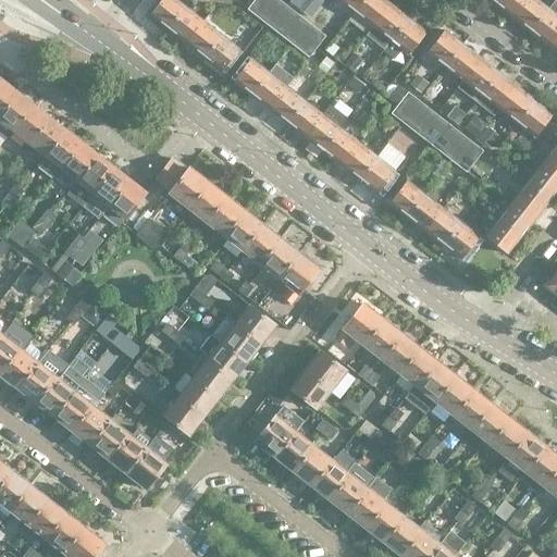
[(168,29),(185,8),(175,0),(161,0),(149,15),(168,29)]
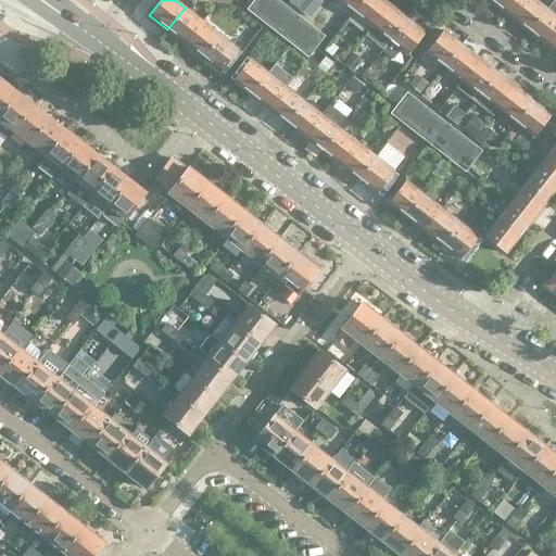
[(269,11),(255,0),(254,0),(248,10),(261,21),(269,11)]
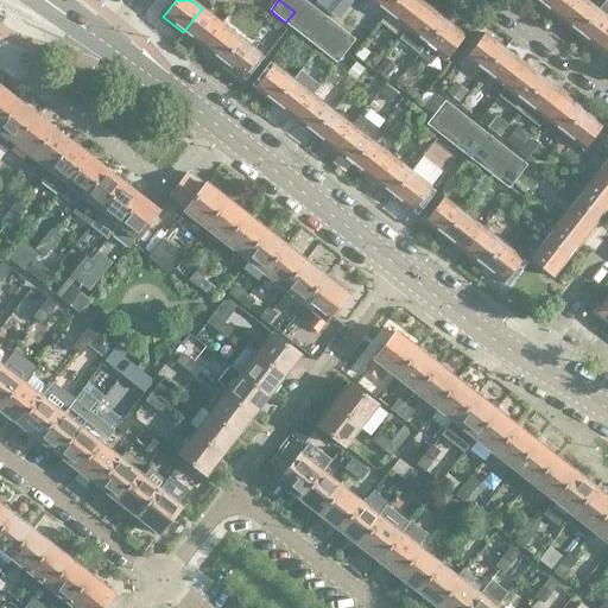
[(303,0),(279,0),(295,12),(303,0)]
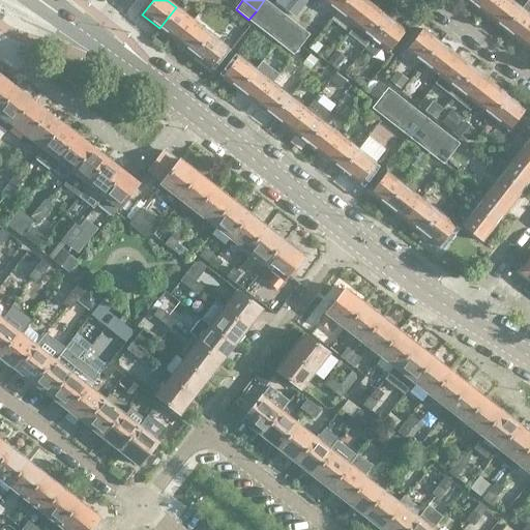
[(263,15),(271,5),(264,0),(257,10),(263,15)]
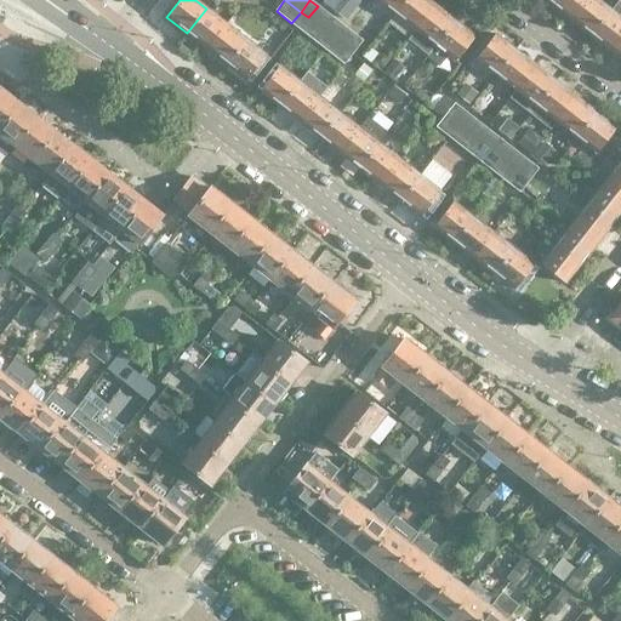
[(376,0),(396,15),(406,0),(376,0)]
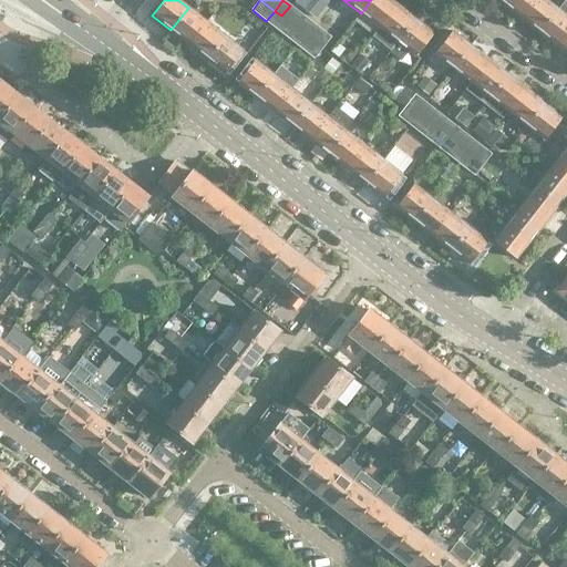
[(379,28),(397,4),(390,0),(371,0),(361,13),(379,28)]
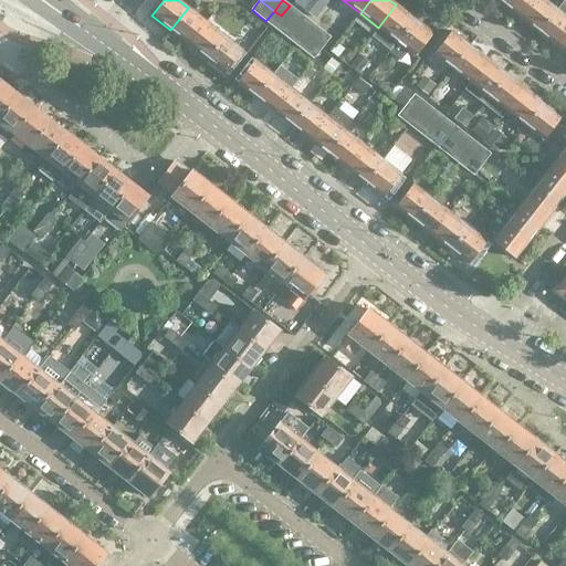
[(521,18),(534,0),(505,0),(503,4),(521,18)]
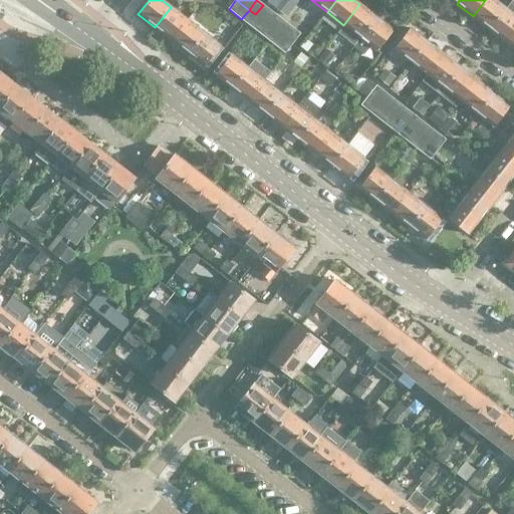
[(490,29),(506,9),(494,0),(485,0),(473,16),(490,29)]
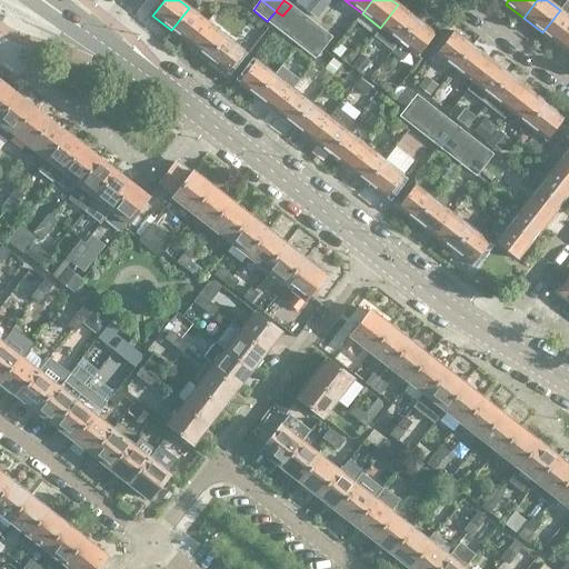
[(399,42),(417,19),(398,5),(380,28),(399,42)]
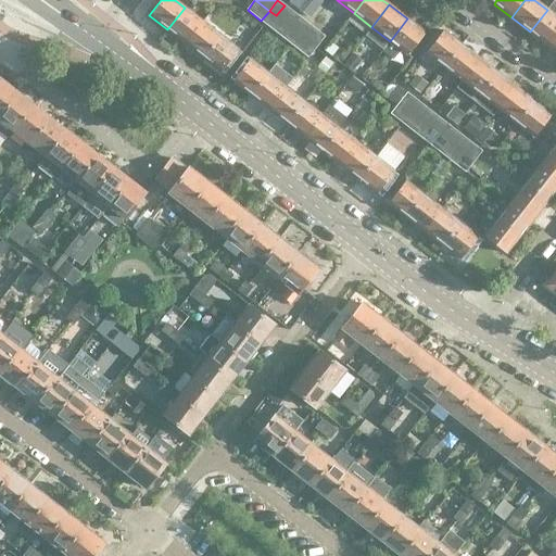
[(282,21),(291,11),(285,5),(276,15),(282,21)]
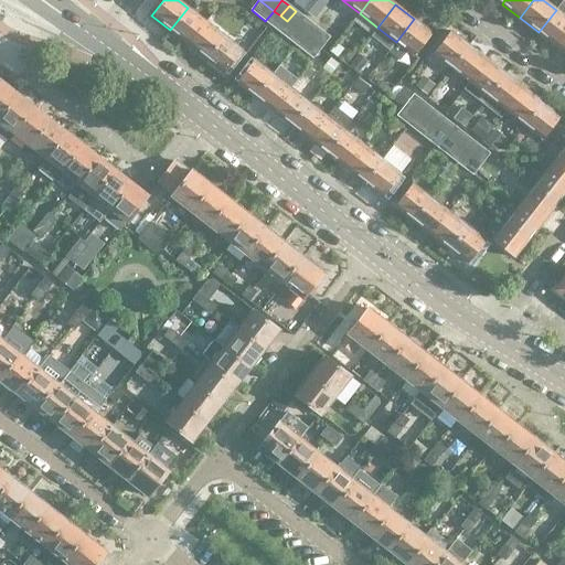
[(188,44),(205,22),(188,8),(170,30),(188,44)]
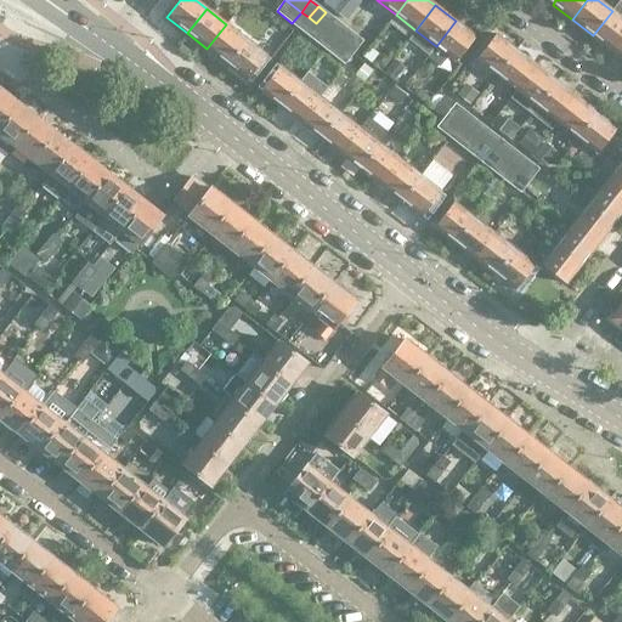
[(612,51),(621,38),(621,18),(612,11),(593,35),(612,51)]
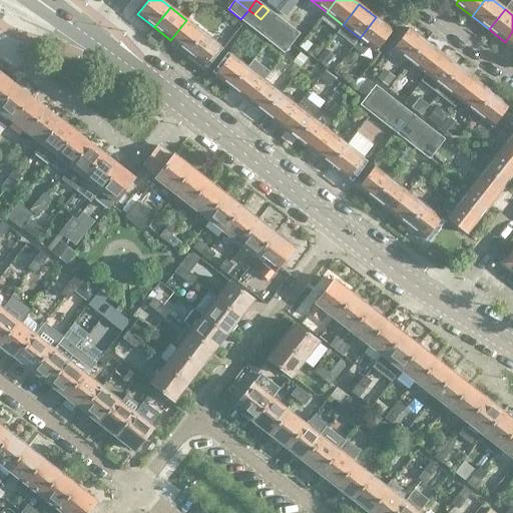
[(247,24),(254,14),(248,10),(240,19),(247,24)]
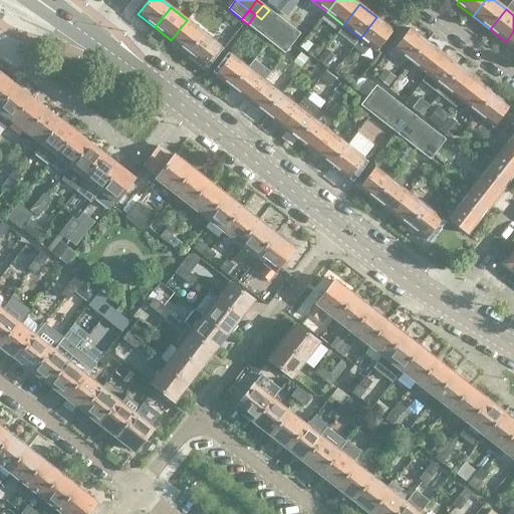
[(267,24),(275,14),(269,10),(261,19),(267,24)]
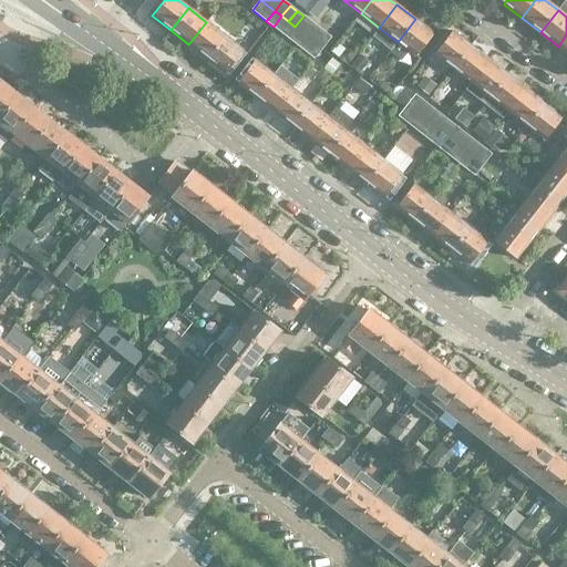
[(280,32),(288,21),(281,16),(274,27),(280,32)]
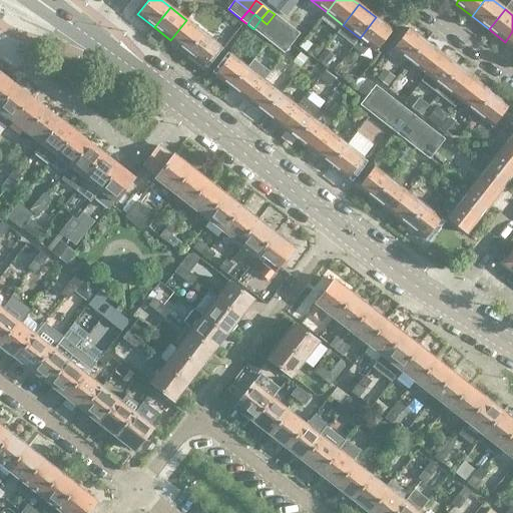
[(274,29),(281,19),(275,14),(267,24),(274,29)]
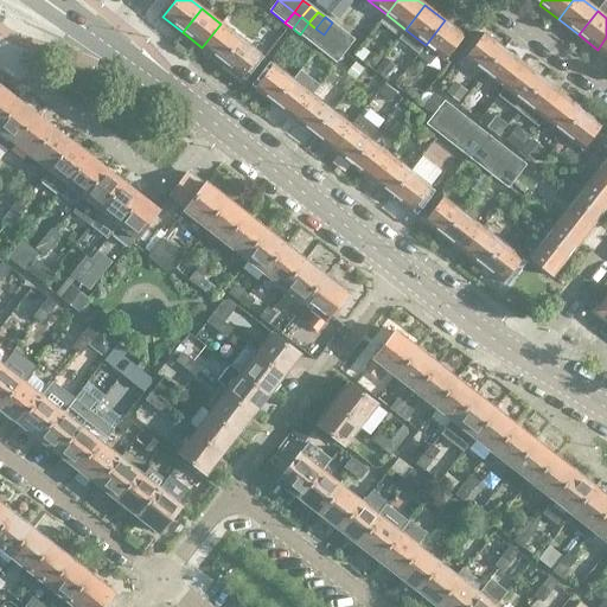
[(445,61),(464,36),(445,20),(426,45),(445,61)]
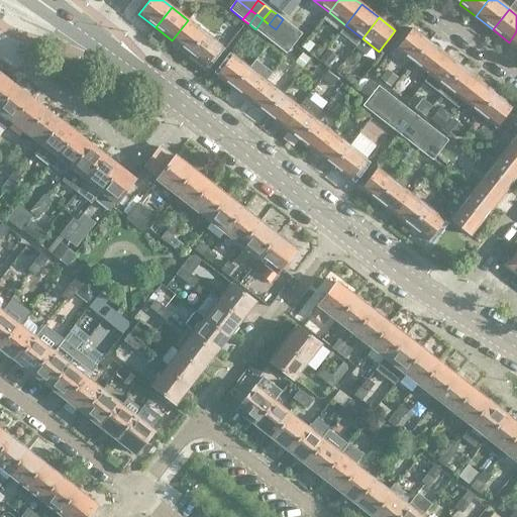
[(276,29),(269,24),(263,19),(255,29),(268,38),(276,29)]
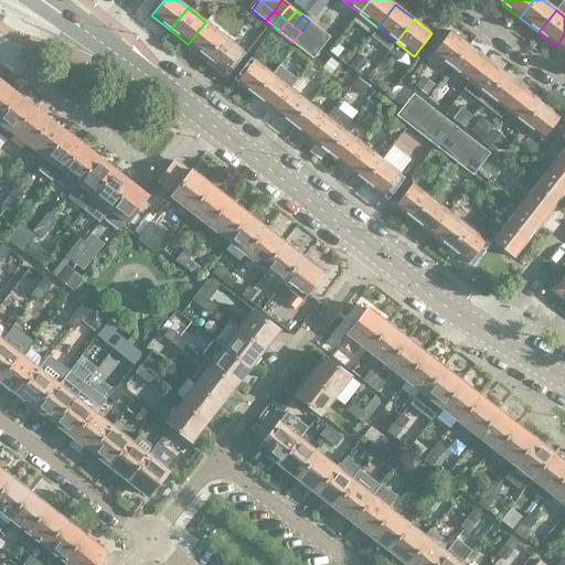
[(308,38),(316,27),(309,21),(301,32),(308,38)]
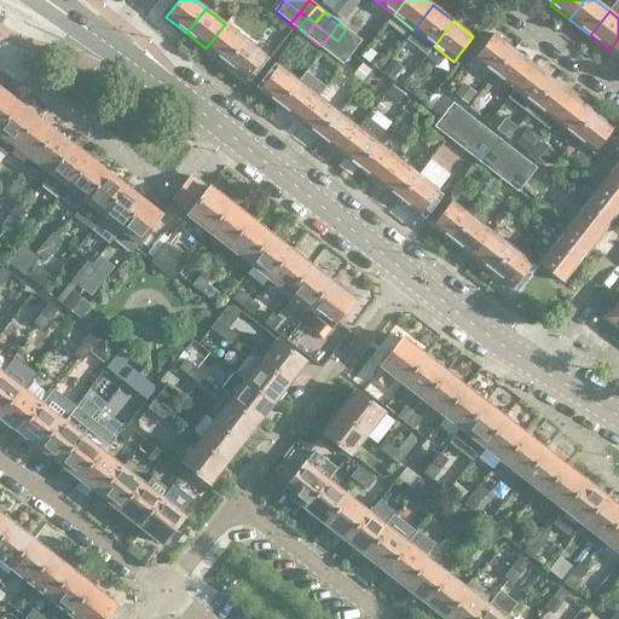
[(266,56),(225,24),(206,48),(246,80),(266,56)]
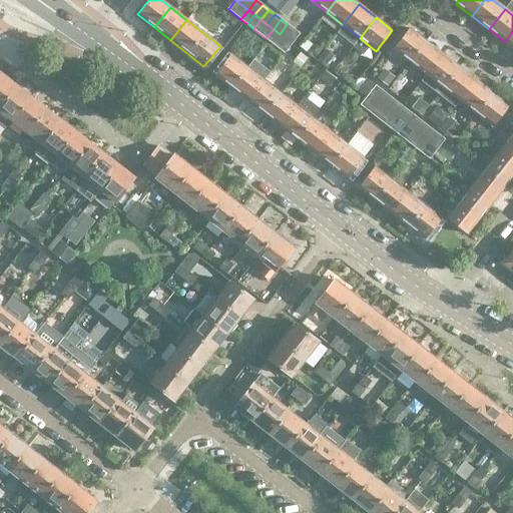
[(286,38),(293,29),(287,24),(280,34),(286,38)]
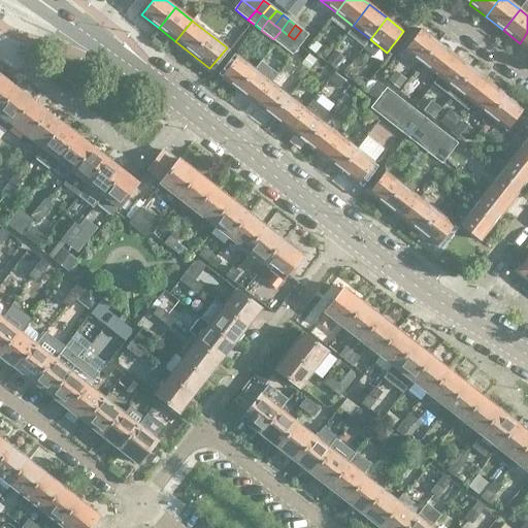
[(422,64),(438,42),(421,29),(404,51),(422,64)]
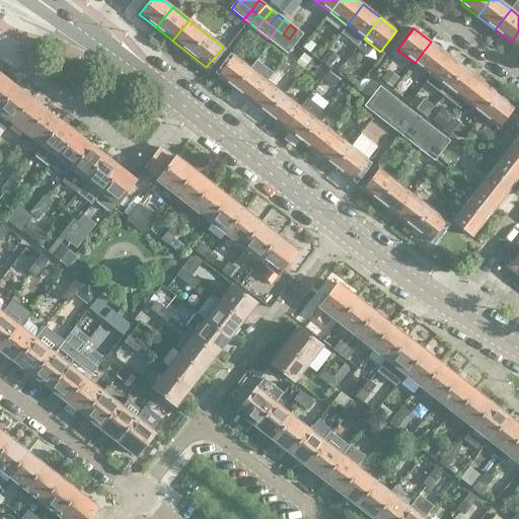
[(275,44),(283,34),(277,29),(269,39),(275,44)]
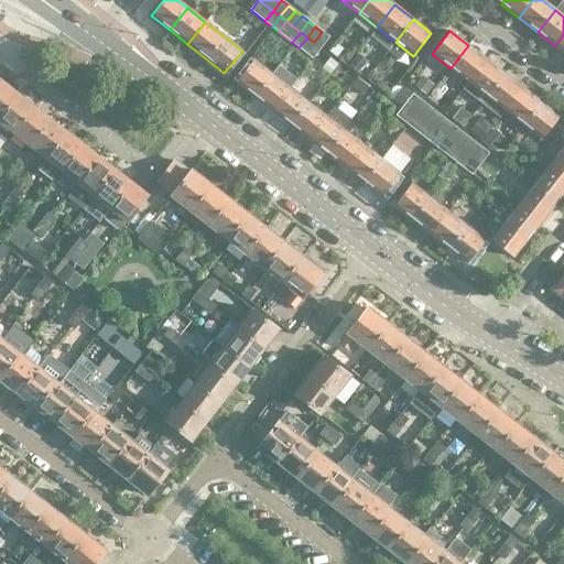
[(321,49),(329,38),(322,32),(314,42),(321,49)]
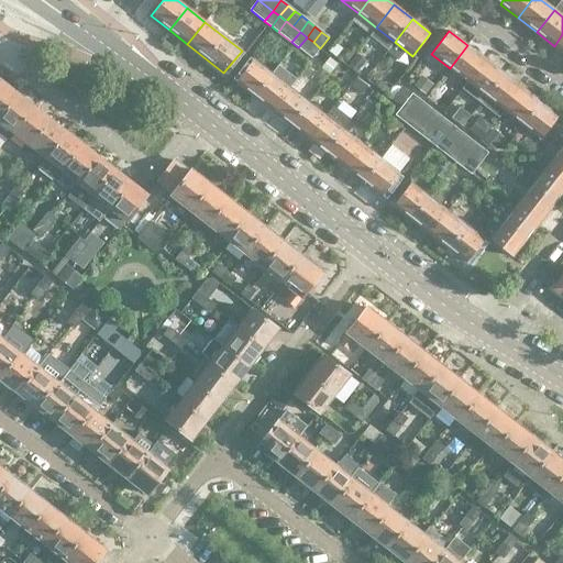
[(305,53),(313,42),(307,37),(298,47),(305,53)]
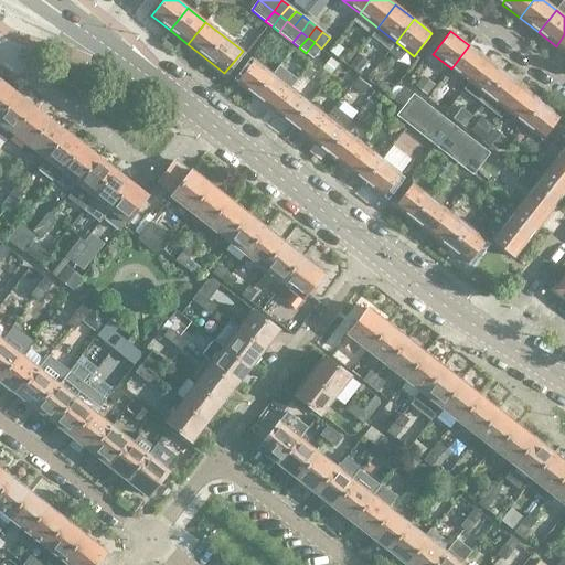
[(313,59),(321,49),(315,42),(306,53),(313,59)]
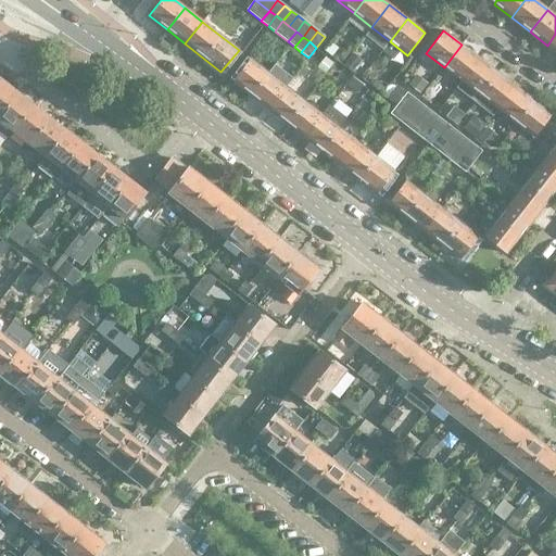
[(463,81),(480,59),(462,45),(444,67),(463,81)]
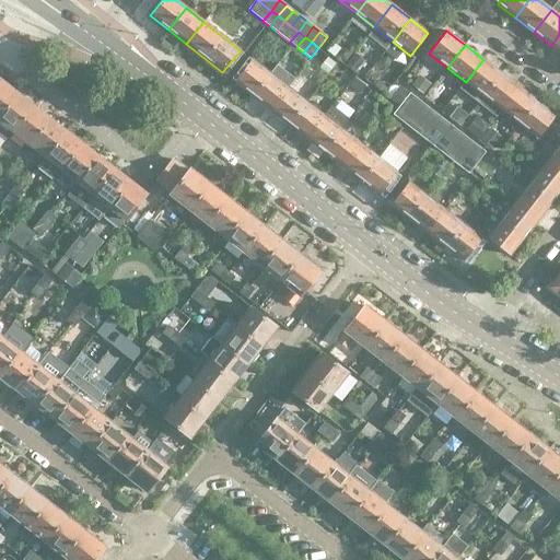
[(253,96),(270,74),(252,59),(234,82),(253,96)]
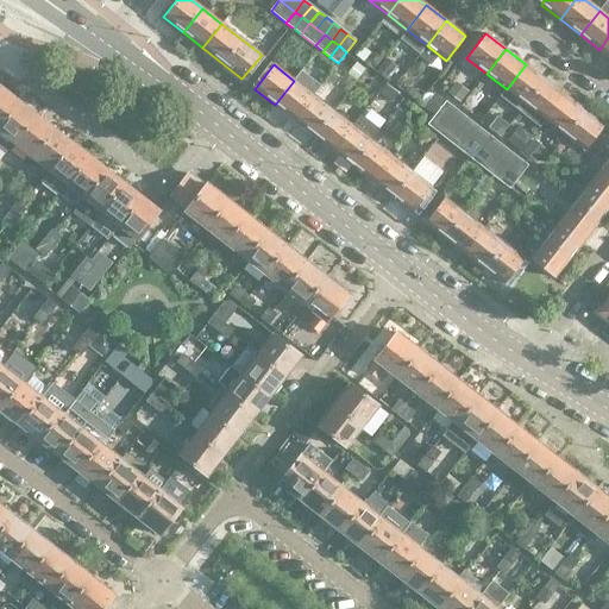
[(526,104),(545,80),(526,64),(507,89),(526,104)]
